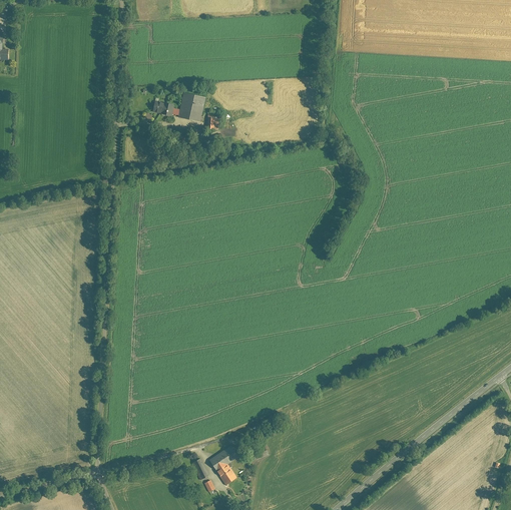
[(1,47),(1,42),(2,42),(3,31),(0,30),(0,57),(7,58),(8,48),(1,47)]
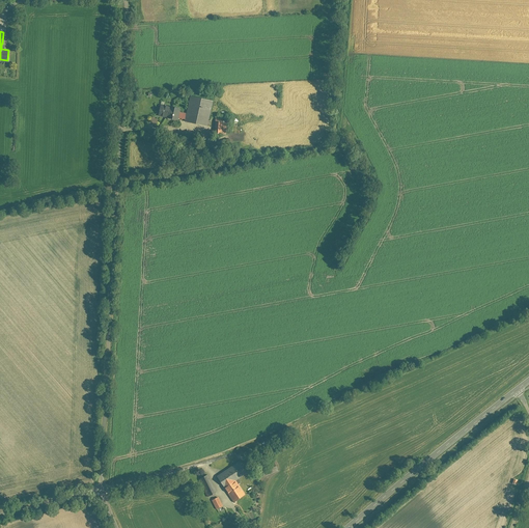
[(189,94),(183,120),(205,126),(212,100),(189,94)]
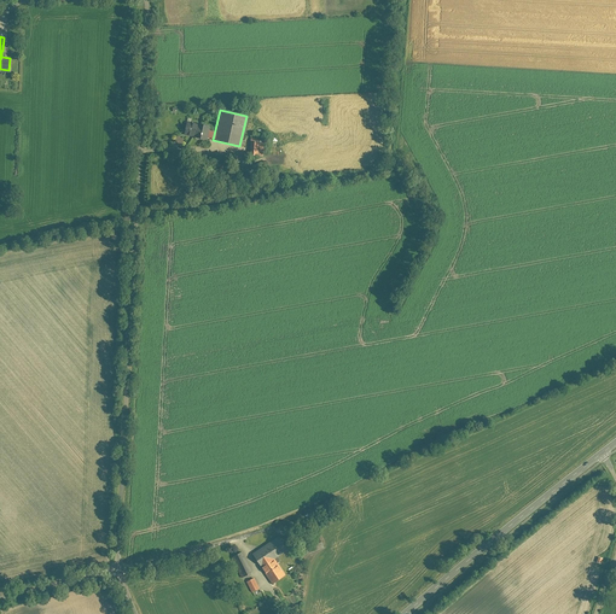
[(186,117),(182,133),(201,138),(204,122),(186,117)]
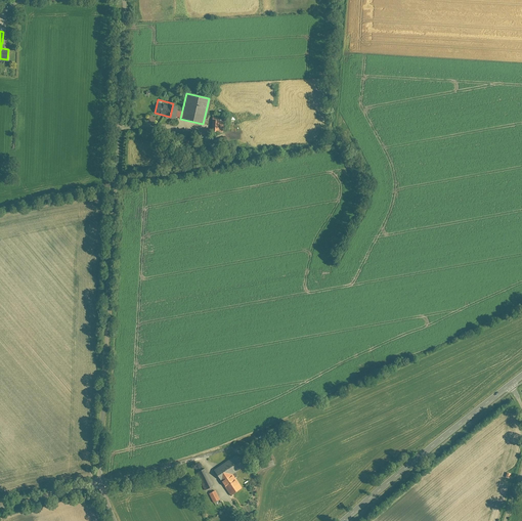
[(148,115),(146,121),(153,123),(155,117),(148,115)]
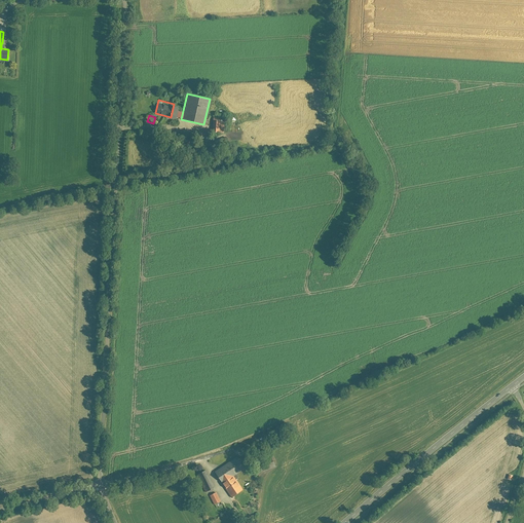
[(216,123),(216,132),(223,132),(224,117),(211,116),(211,123),(216,123)]
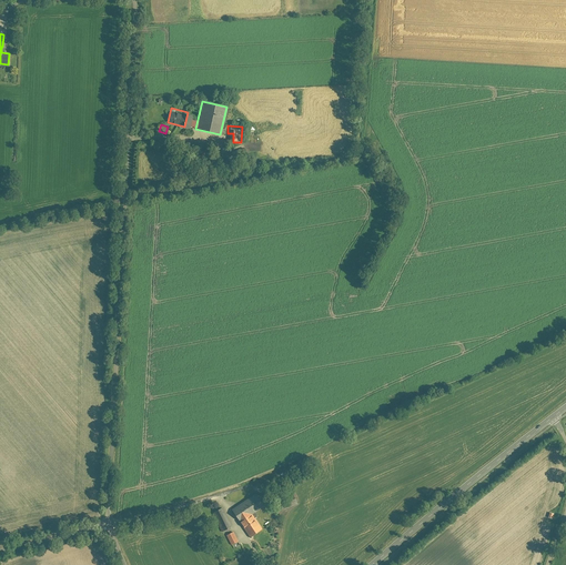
[(225,151),(229,164),(248,159),(244,147),(225,151)]
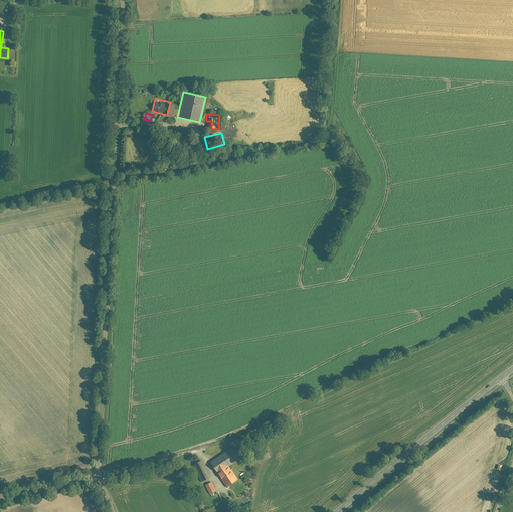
[(245,451),(250,461),(269,453),(264,443),(245,451)]
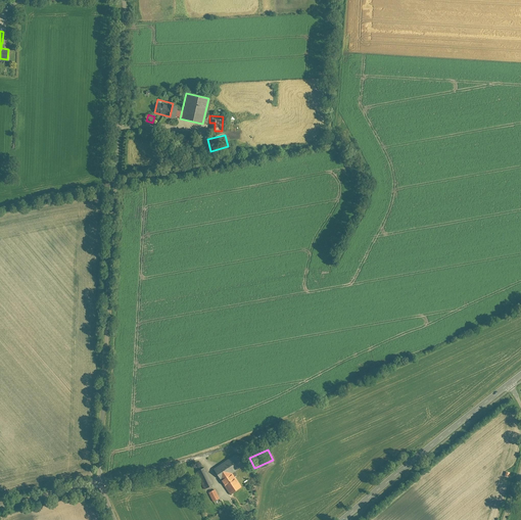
[(240,486),(231,471),(242,464),(234,452),(212,466),(230,492),(240,486)]
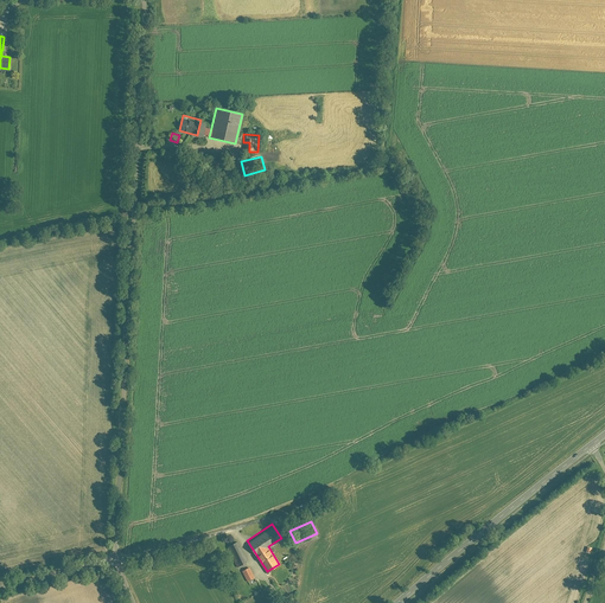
[(229,546),(237,564),(247,559),(237,541),(229,546)]
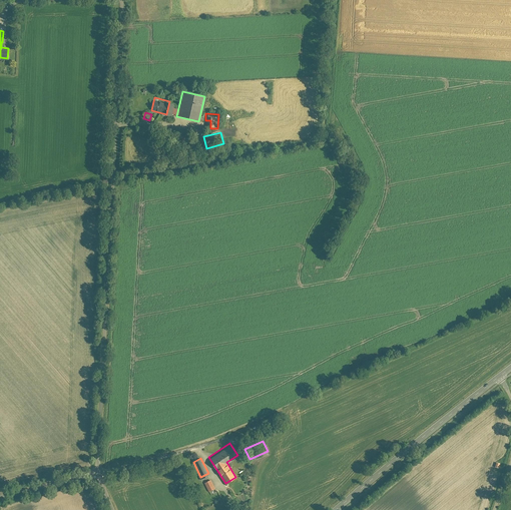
[(202,481),(207,490),(213,487),(209,478),(202,481)]
